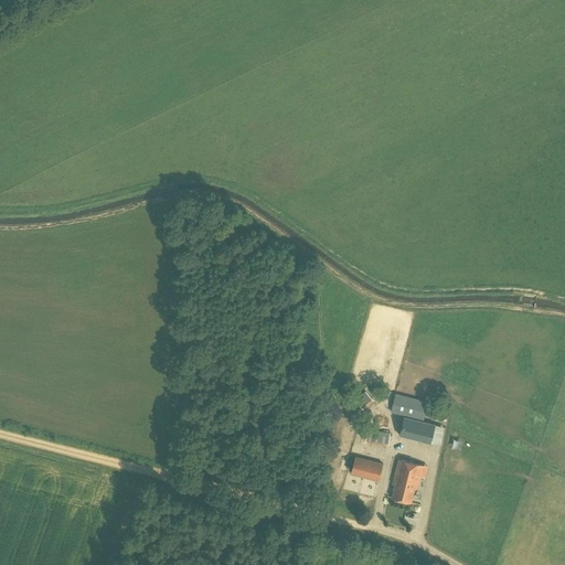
[(363,408),(373,400),(365,391),(355,400),(363,408)]
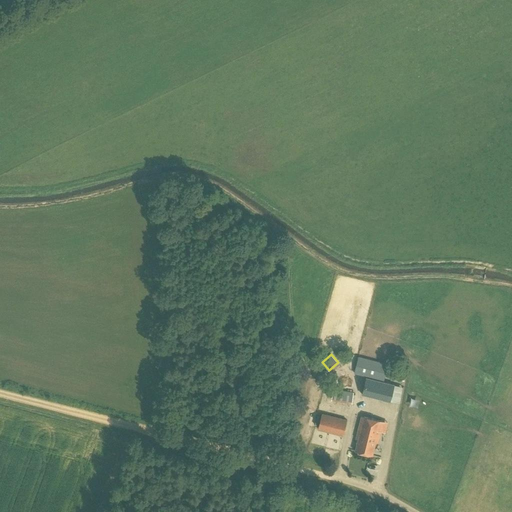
[(384,381),(388,364),(358,356),(354,373),(384,381)]
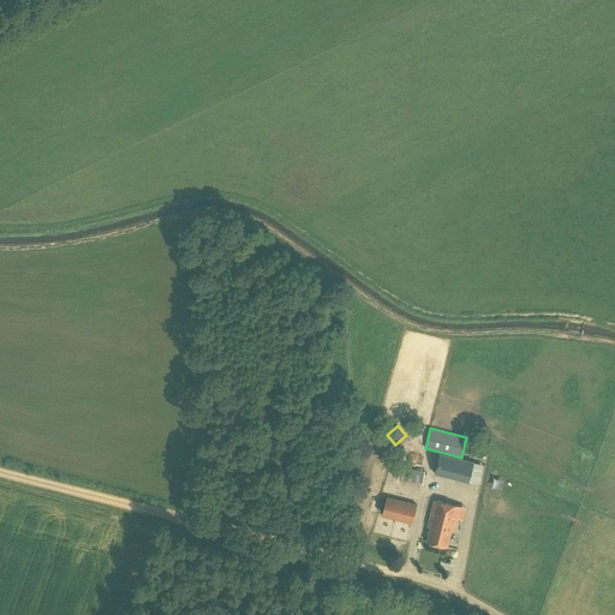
[(481,485),(484,465),(475,463),(475,461),(440,453),(434,473),(469,483),(469,482),(481,485)]
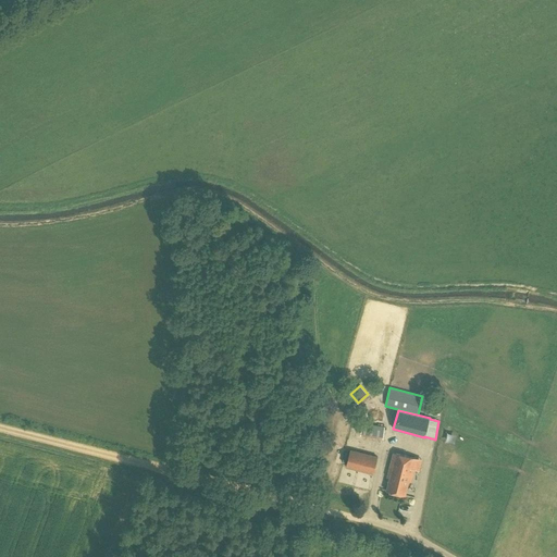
[(382,437),(384,425),(361,423),(360,434),(382,437)]
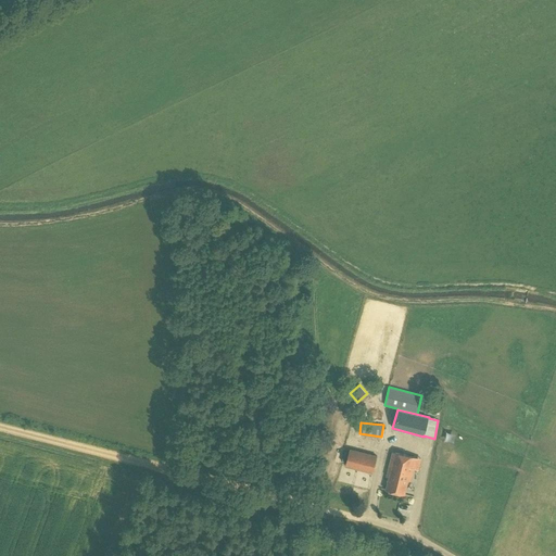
[(373,474),(377,455),(350,449),(344,466),(373,474)]
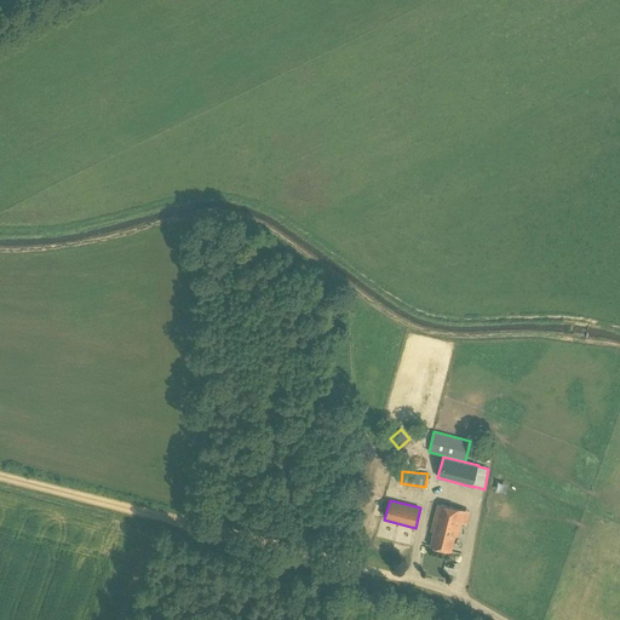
[(458,537),(464,511),(437,504),(430,530),(434,532),(430,545),(452,551),(455,535),(458,537)]
